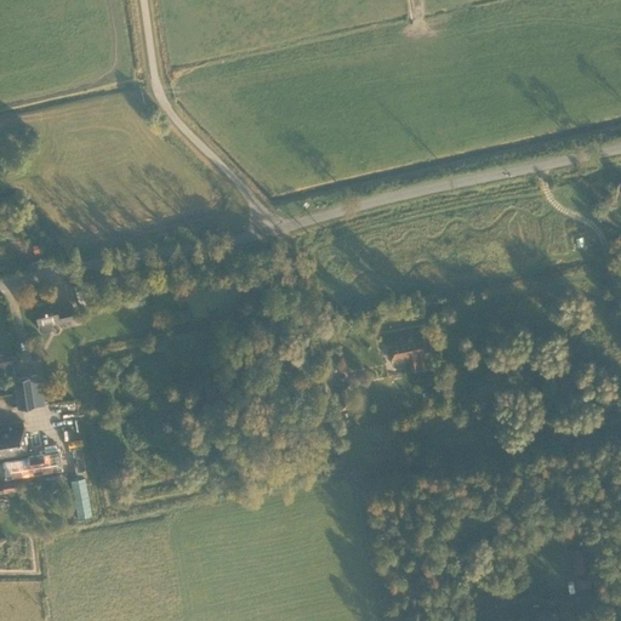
[(53,300),(33,305),(38,322),(39,324),(38,326),(38,329),(40,331),(43,331),(49,330),(51,329),(51,323),(50,318),(55,317),(56,322),(77,317),(73,305),(56,309),(53,300)]
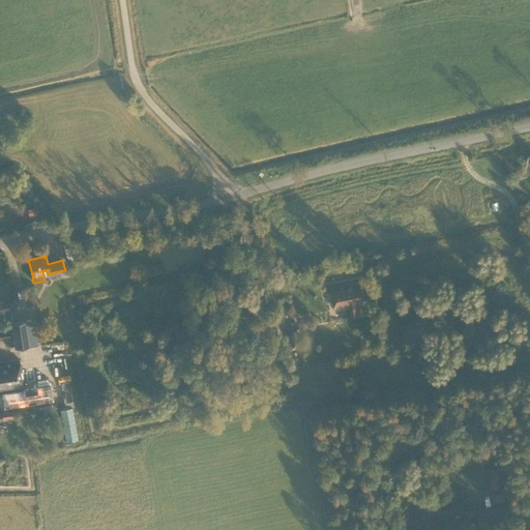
[(365,299),(363,286),(354,287),(332,291),(334,307),(349,305),(351,315),(366,313),(364,299),(365,299)]
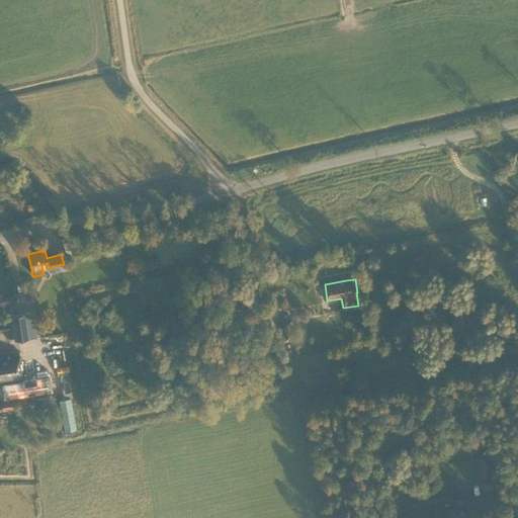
[(15,300),(14,294),(4,295),(5,303),(15,300)]
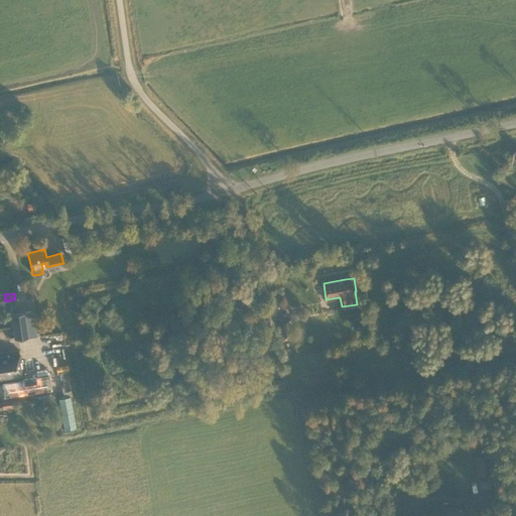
[(17,313),(10,314),(14,339),(21,338),(37,335),(33,310),(17,313)]
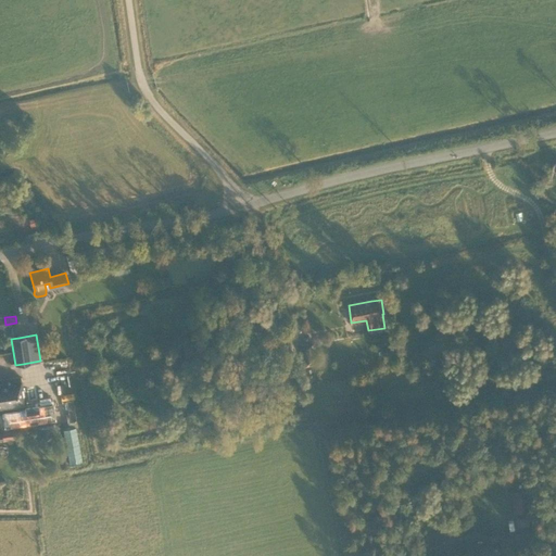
[(320,362),(314,344),(301,349),(306,366),(320,362)]
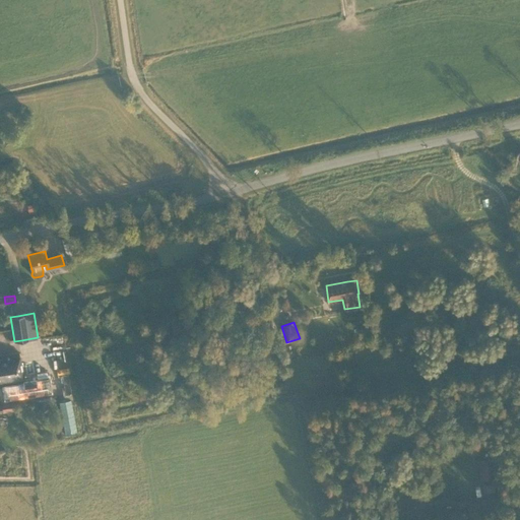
[(23,378),(19,352),(0,354),(0,386),(1,386),(2,386),(2,382),(23,378)]
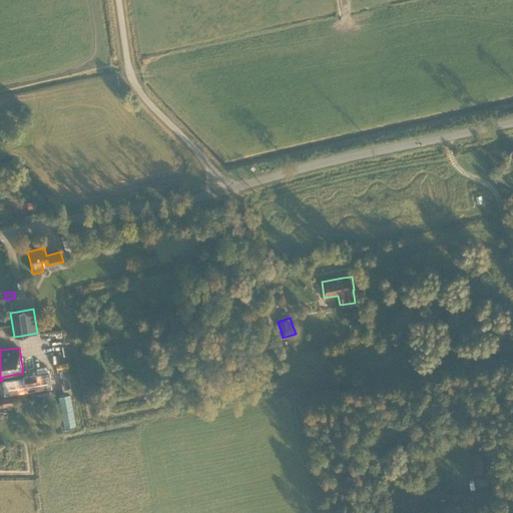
[(2,381),(1,381),(3,395),(51,388),(49,372),(34,374),(34,372),(23,374),(23,373),(2,377),(2,381)]
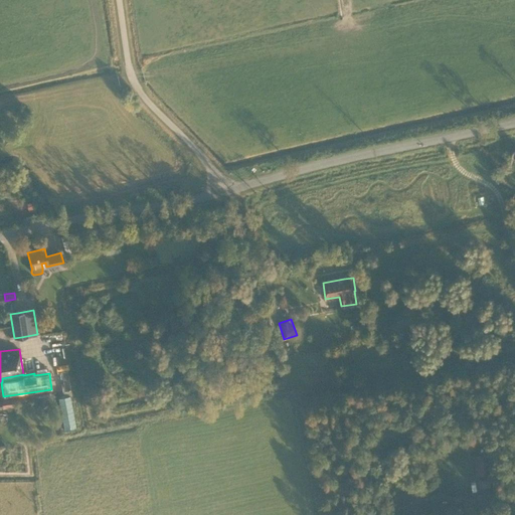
[(69,394),(57,397),(63,428),(75,426),(69,394)]
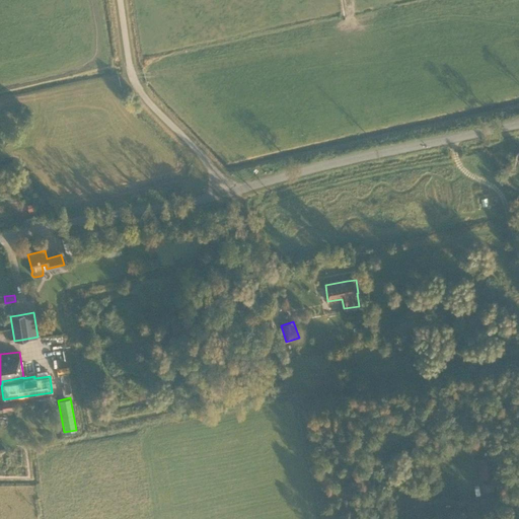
[(1,402),(2,404),(3,412),(15,410),(13,400),(1,402)]
